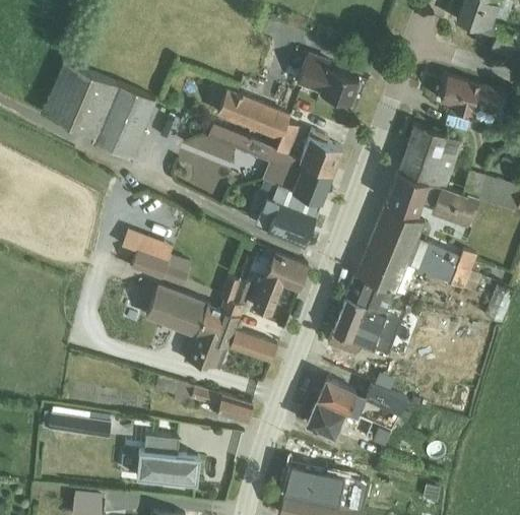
[(489,50),(519,61),(519,58),(519,31),(492,22),(499,0),(462,0),(455,22),(494,36),(489,50)]
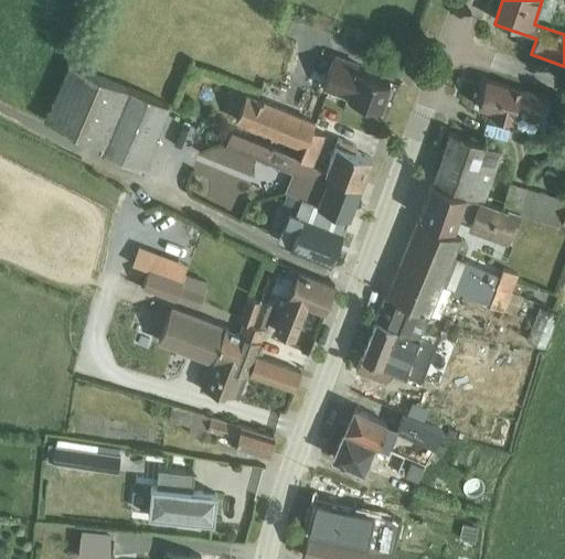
[(334,58),(322,93),(329,95),(381,113),(390,87),(356,75),(360,67),(334,58)]
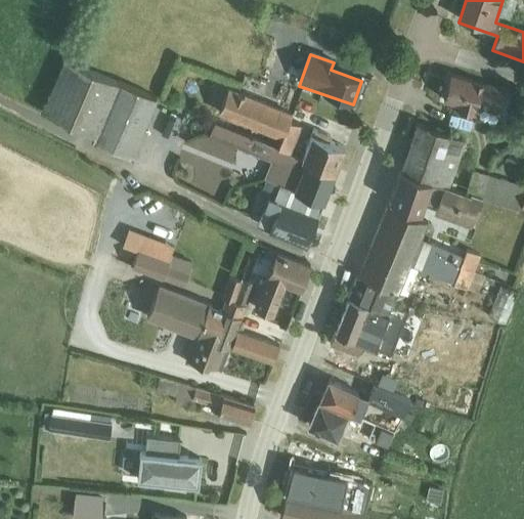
[(66,63),(43,116),(94,138),(91,143),(131,160),(155,101),(66,63)]
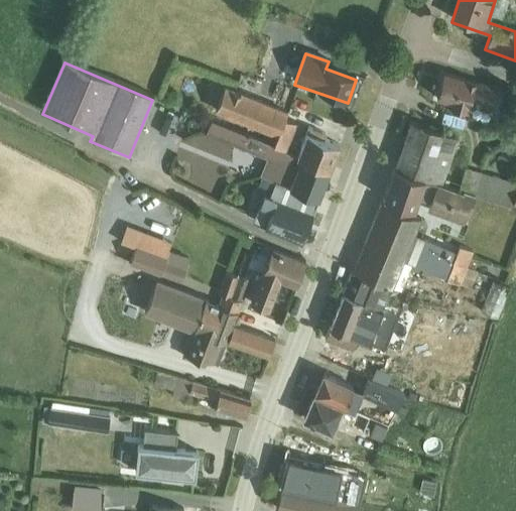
[(443,78),(437,101),(450,105),(449,109),(464,113),(469,115),(471,103),(494,110),(498,92),(488,89),(453,79),(443,78)]
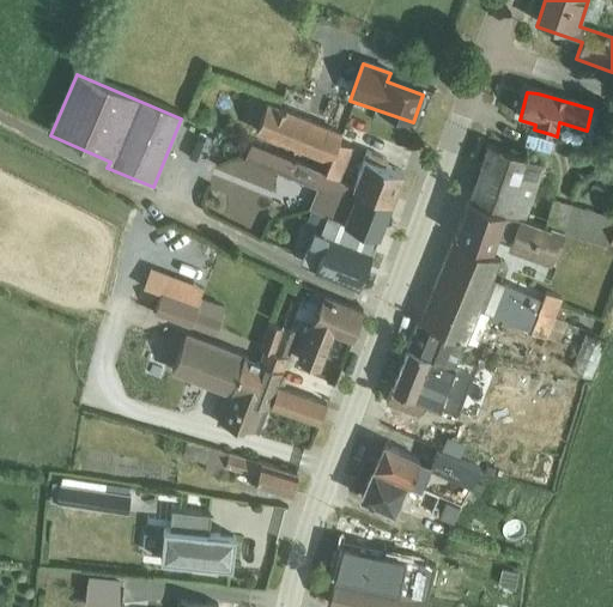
[(329,167),(339,144),(341,138),(268,105),(255,135),(329,167)]
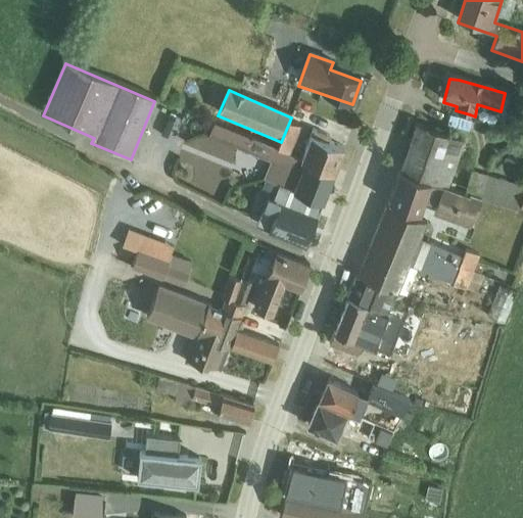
[(278,150),(290,155),(301,128),(289,123),(281,142),(278,150)]
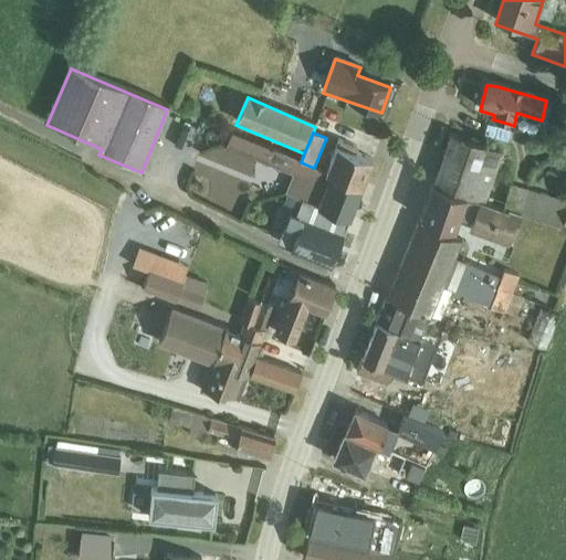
[(314,168),(301,162),(297,161),(232,135),(226,149),(265,165),(296,177),(308,181),(305,189),(308,191),(304,202),(329,213),(350,221),(357,203),(357,201),(363,190),(326,173),(314,168)]
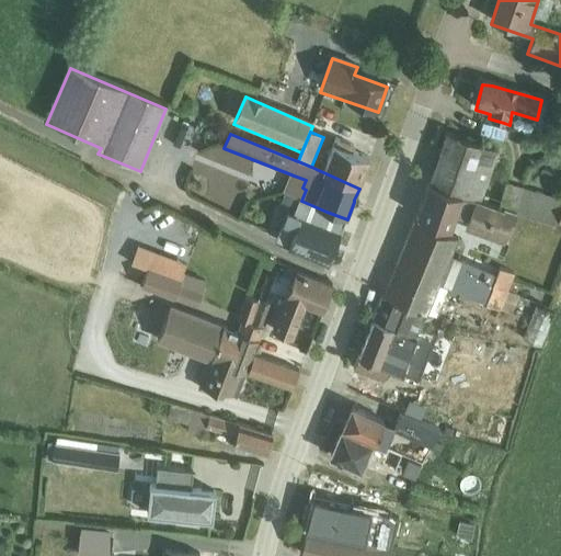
[(428,186),(481,205),(499,155),(492,152),(447,136),(441,156),(428,186)]
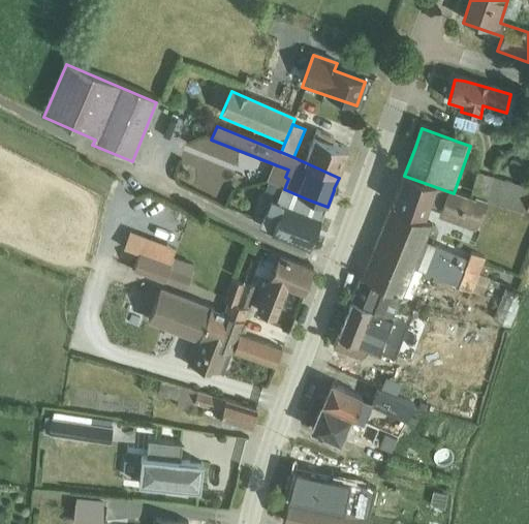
[(305,162),(339,178),(342,168),(348,152),(332,146),(334,141),(316,134),(305,162)]
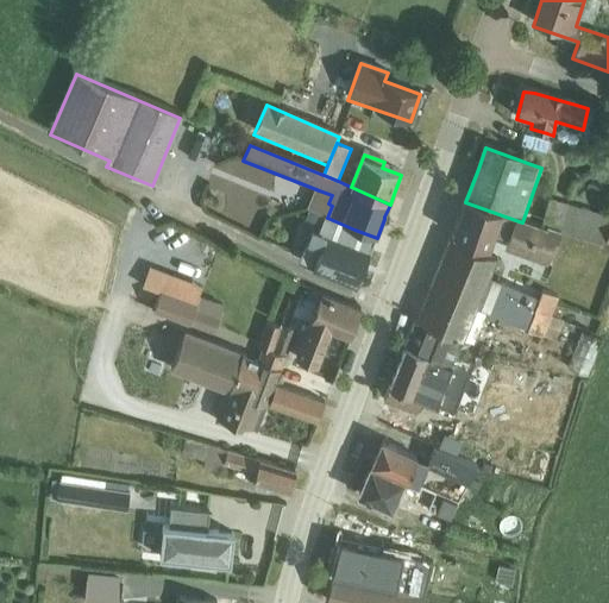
[(319,190),(286,177),(286,180),(315,192),(307,211),(311,212),(325,218),(327,218),(332,206),(328,203),(332,195),(319,190)]
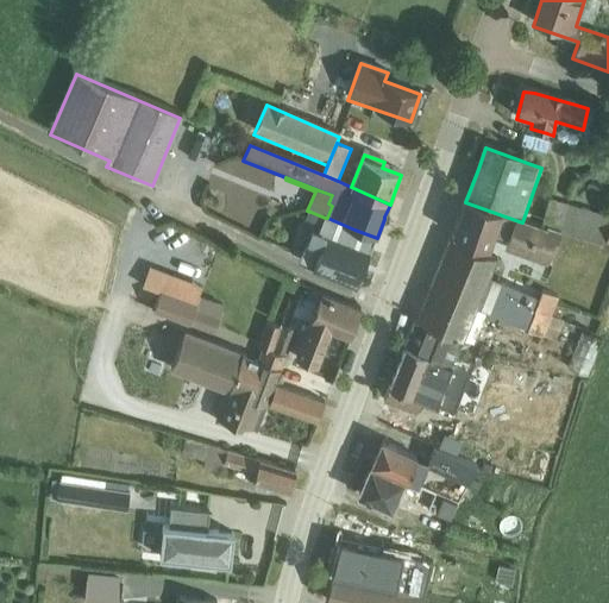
[(522,223),(465,202),(453,238),(490,251),(495,237),(504,240),(509,243),(504,253),(546,269),(560,232),(546,227),(545,231),(540,230),(522,223)]
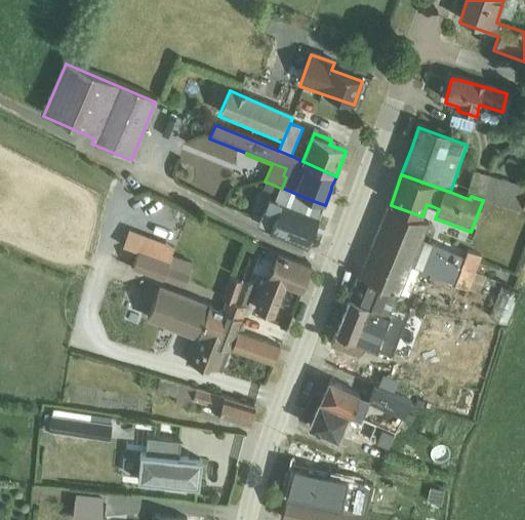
[(471,196),(483,200),(521,212),(524,200),(524,190),(474,175),(466,198),(470,199),(471,196)]
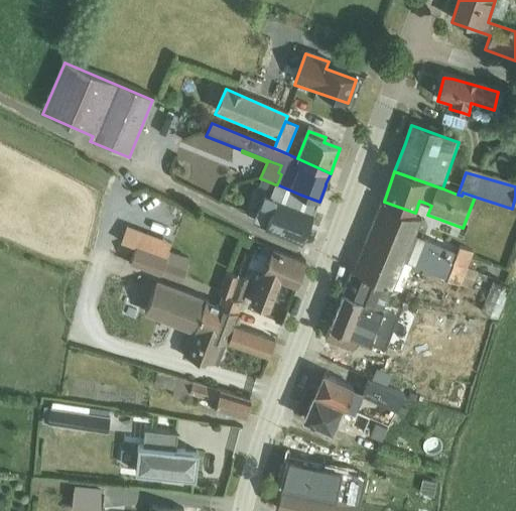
[(275,184),(263,179),(259,189),(271,194),(275,184)]
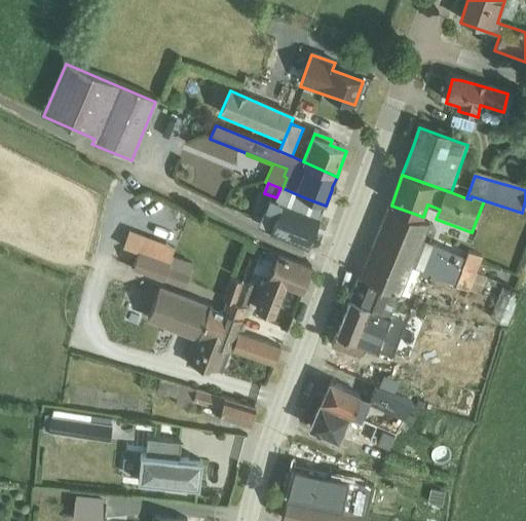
[(306,198),(283,188),(280,188),(276,197),(273,203),(271,202),(262,223),(260,226),(307,250),(314,233),(315,230),(320,220),(326,206),(306,198)]
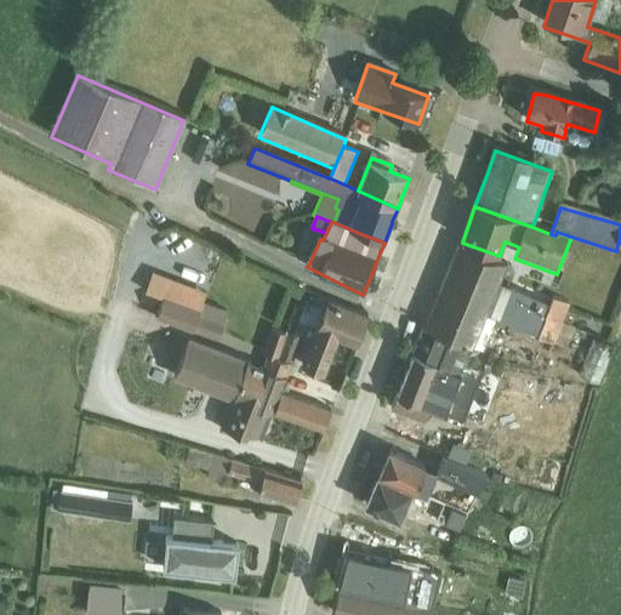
[(412,357),(461,375),(463,366),(466,368),(473,349),(486,317),(499,285),(506,267),(459,248),(433,308),(412,357)]
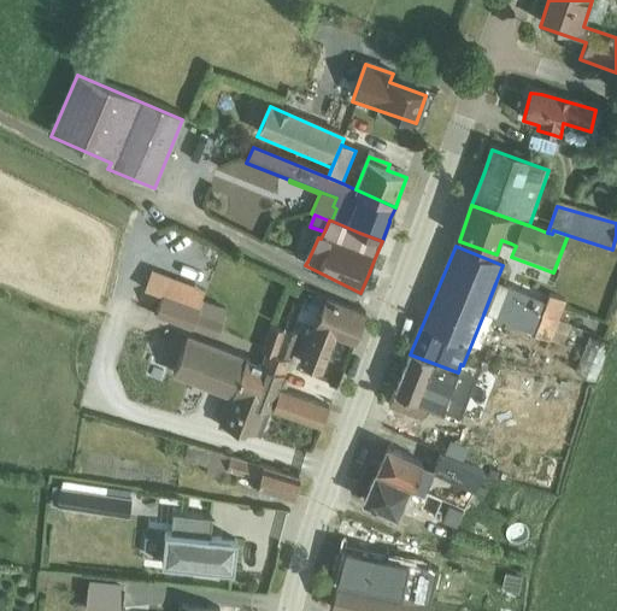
[(198,317),(222,327),(227,312),(201,303),(206,293),(151,274),(144,293),(163,300),(199,313),(198,317)]
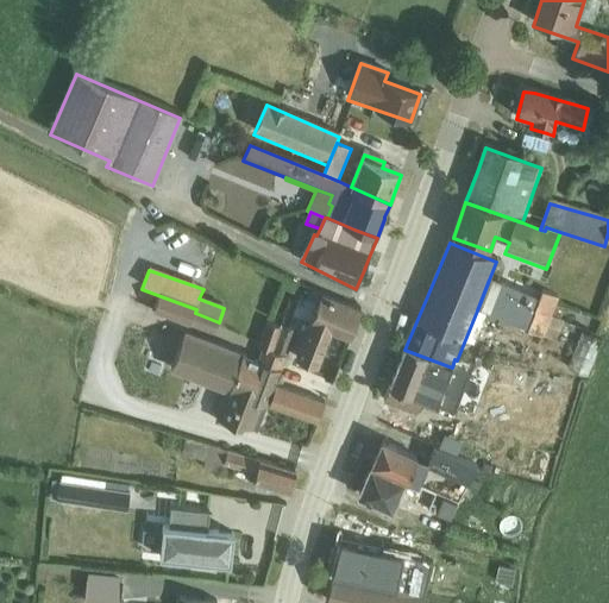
[(489,280),(477,311),(485,314),(556,345),(564,325),(551,319),(559,301),(541,293),(539,301),(489,280)]
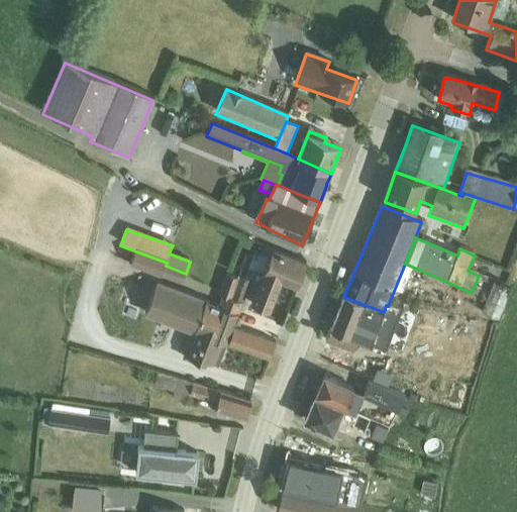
[(167,263),(136,251),(130,267),(181,286),(186,274),(166,266),(167,263)]
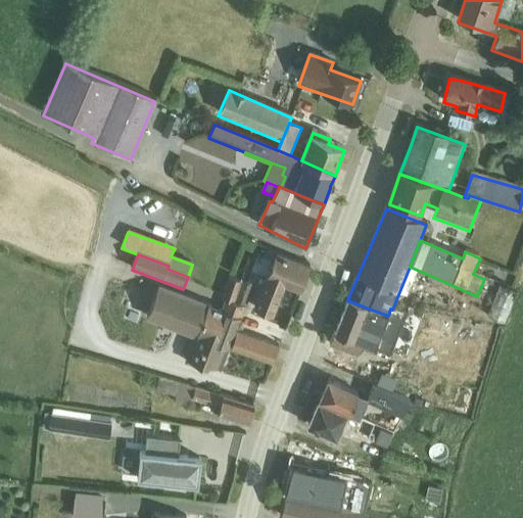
[(276,256),(254,310),(270,317),(272,318),(284,286),(300,293),(310,270),(299,266),(276,256)]
